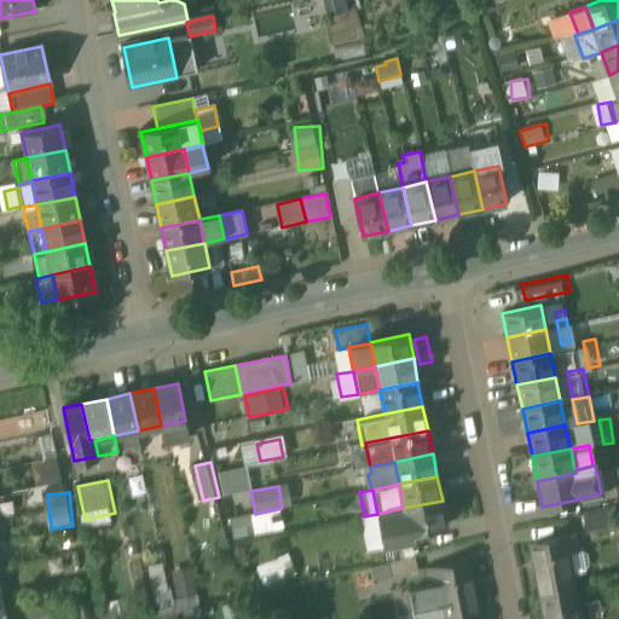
[(443,501),(403,508),(408,534),(415,533),(447,526),(443,501)]
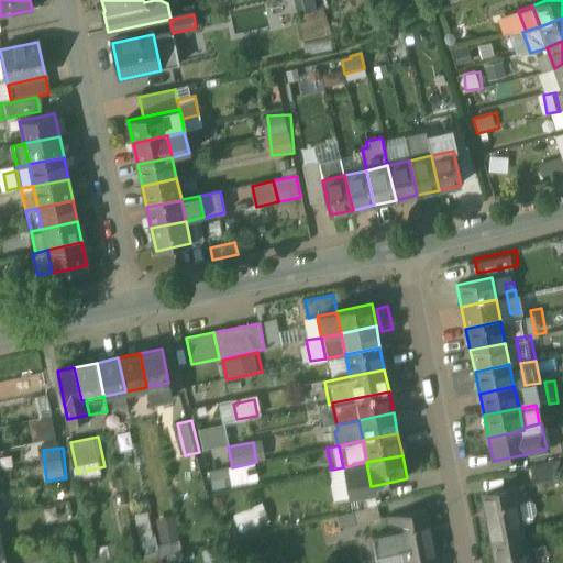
[(366,462),(343,467),(350,498),(378,492),(377,485),(371,486),(366,462)]
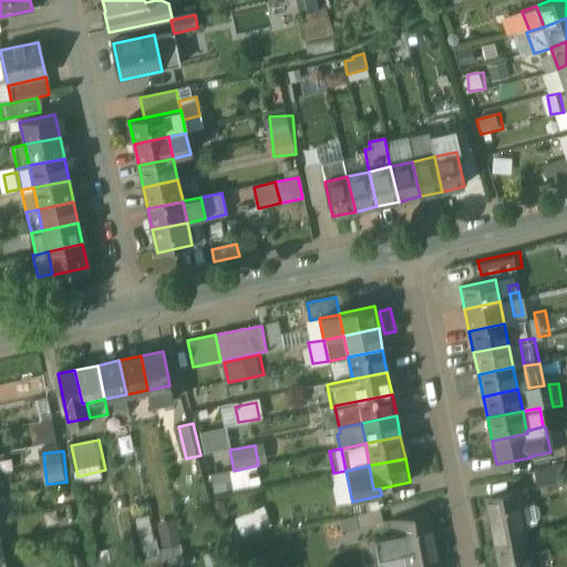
[(566,481),(566,466),(539,468),(542,485),(566,482),(566,481)]
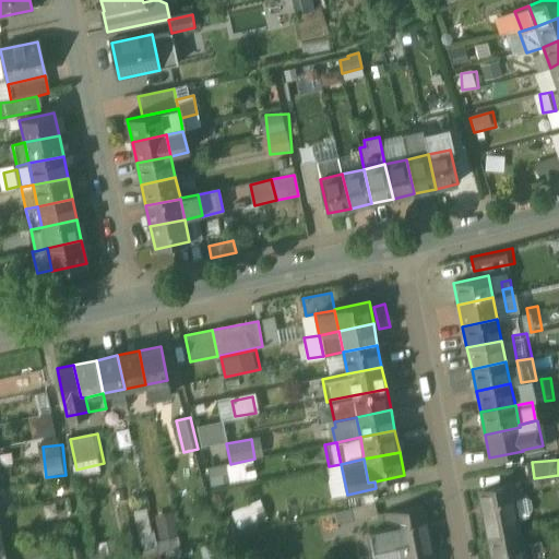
[(254,461),(211,467),(213,485),(258,478),(254,461)]
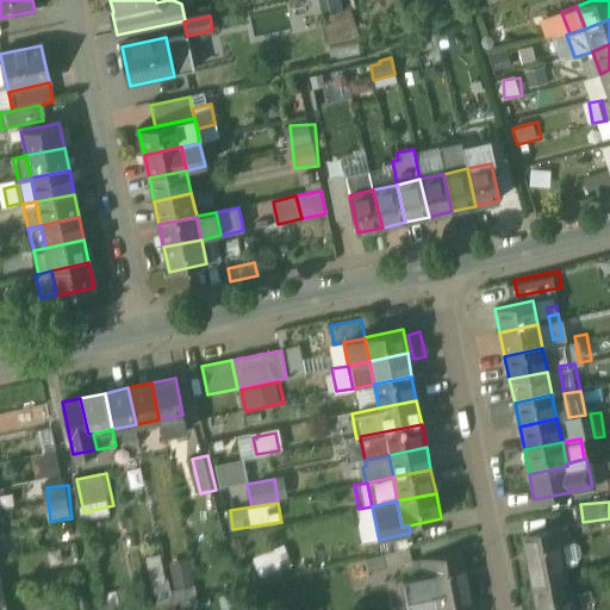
[(564,526),(520,535),(530,587),(565,580),(559,543),(566,541),(564,526)]
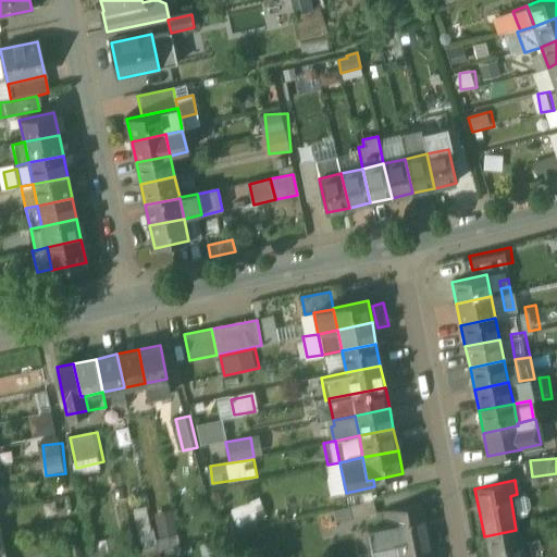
[(262,497),(233,509),(239,527),(269,515),(262,497)]
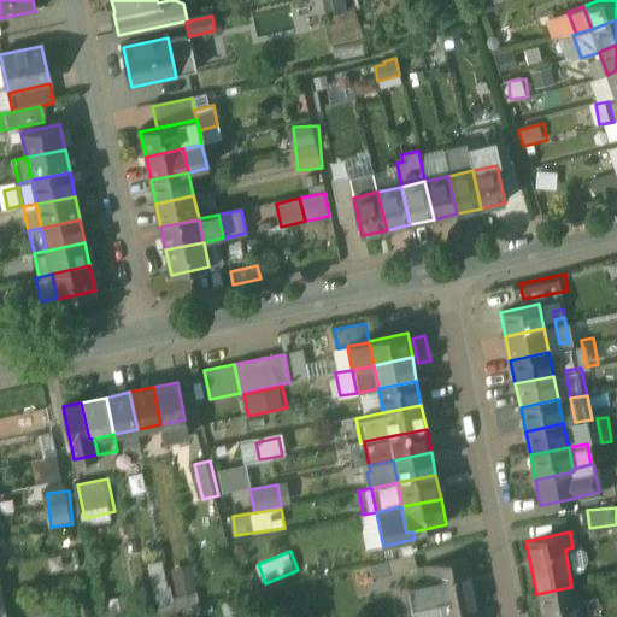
[(468,559),(424,568),(427,583),(435,582),(441,616),(442,616),(479,610),(468,559)]
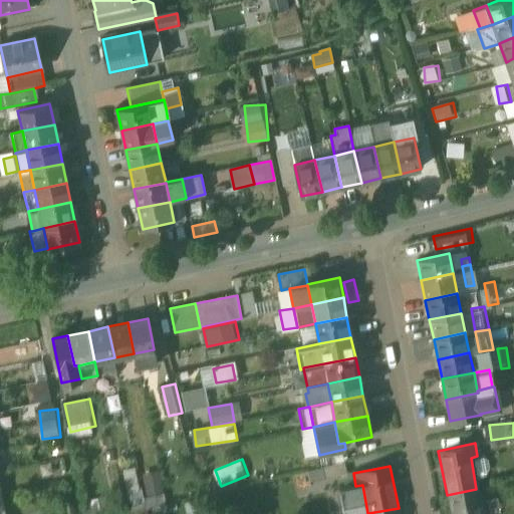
[(481,513),(476,489),(447,495),(451,513),(481,513)]
